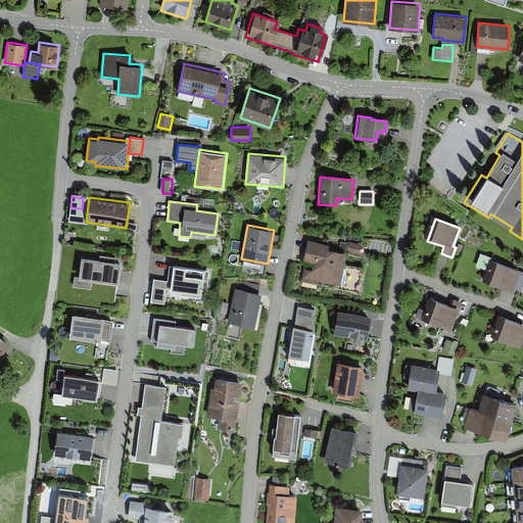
[(330,243),(307,239),(303,263),(313,264),(313,270),(304,268),(302,281),(319,284),(320,280),(341,284),(346,251),(329,248),(330,243)]
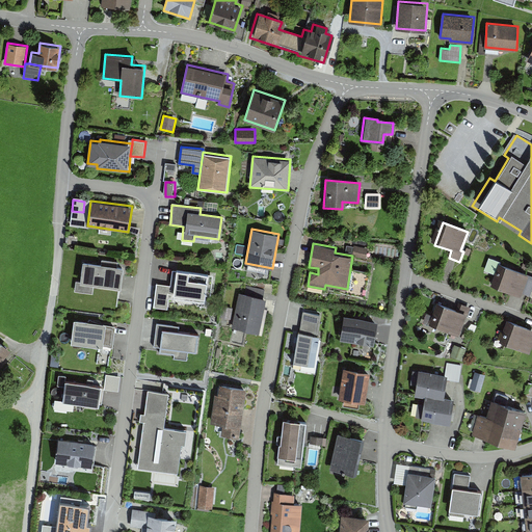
[(102,264),(83,262),(80,283),(95,284),(121,287),(124,266),(117,266),(102,264)]
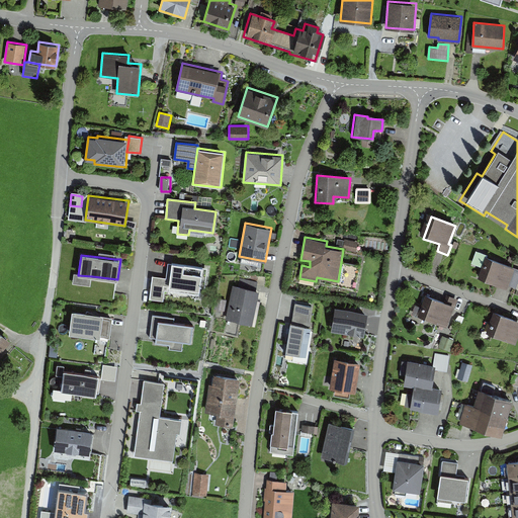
[(517,284),(517,270),(488,259),(480,281),(505,290),(506,285),(516,289),(517,284)]
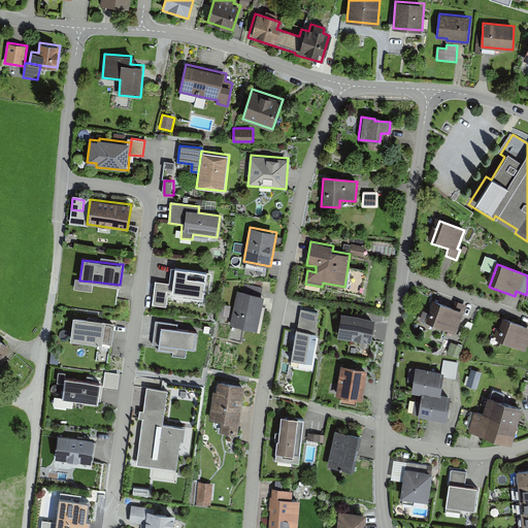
[(168,285),(156,283),(153,307),(166,309),(168,294),(202,298),(204,281),(183,278),(184,270),(170,269),(168,285)]
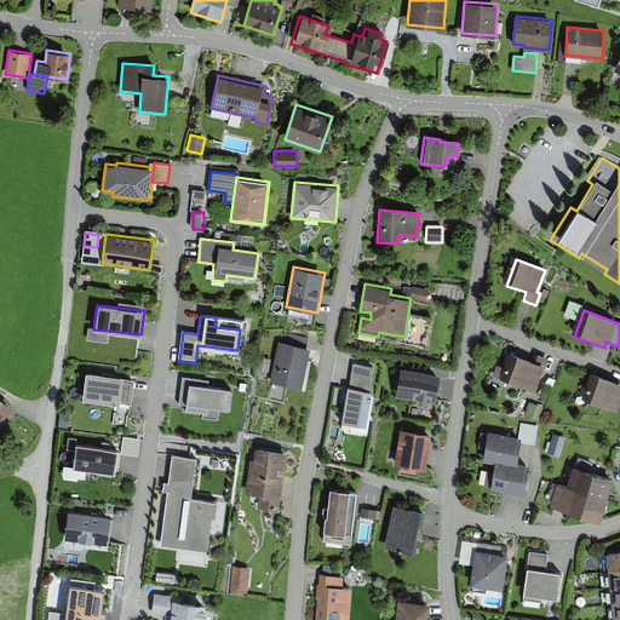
[(110,331),(93,329),(89,328),(87,339),(109,342),(110,331)]
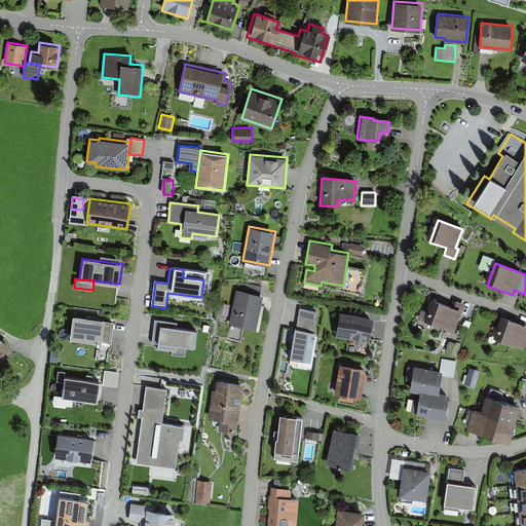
[(261,296),(235,291),(229,325),(255,330),(261,296)]
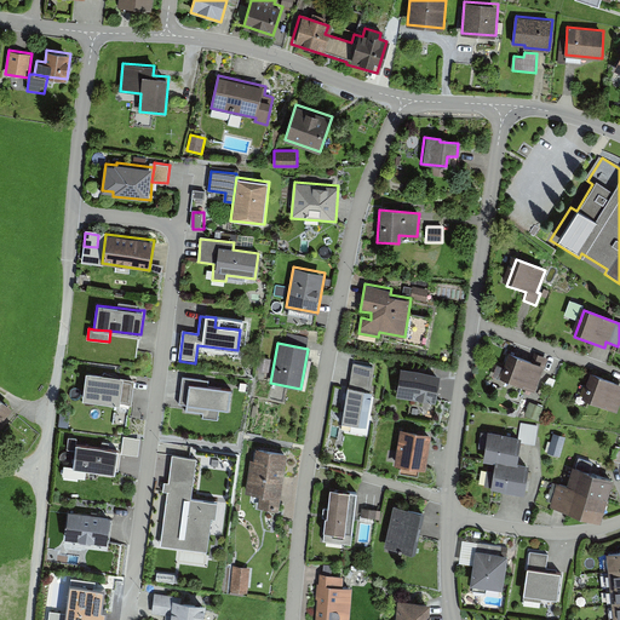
[(532,363),(512,356),(503,383),(533,394),(540,372),(546,374),(551,361),(535,355),(532,363)]
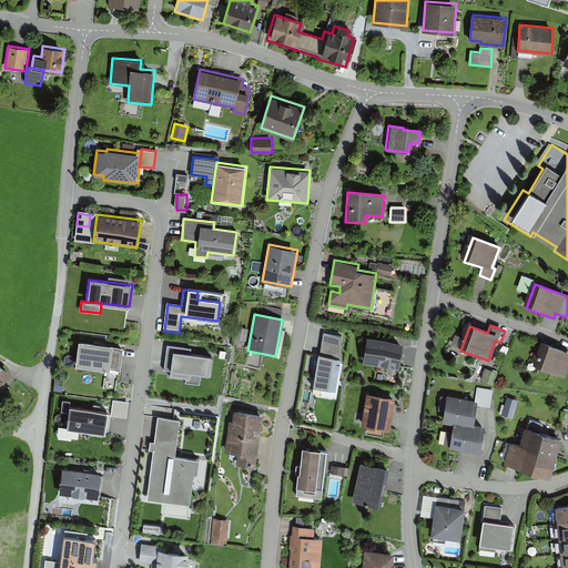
[(343,337),(322,334),(313,388),(334,392),(343,337)]
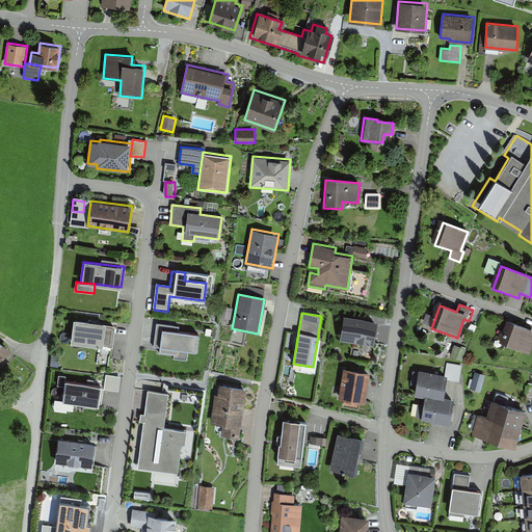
[(378,321),(344,315),(340,340),(374,345),(378,321)]
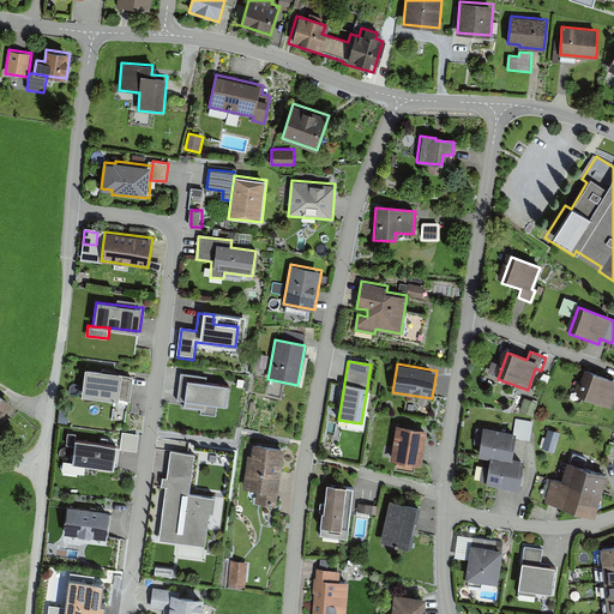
[(131,375),(82,369),(78,398),(128,403),(131,375)]
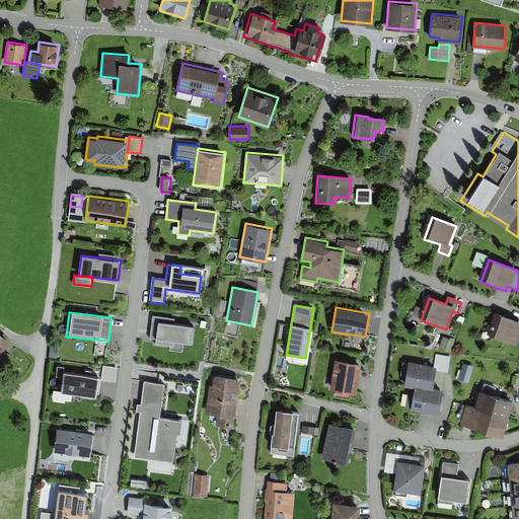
[(518,334),(518,322),(498,314),(490,337),(515,346),(518,334)]
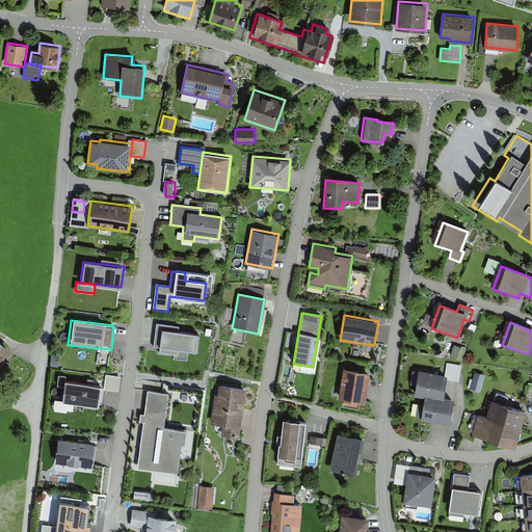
[(200,336),(160,330),(158,350),(196,354),(200,336)]
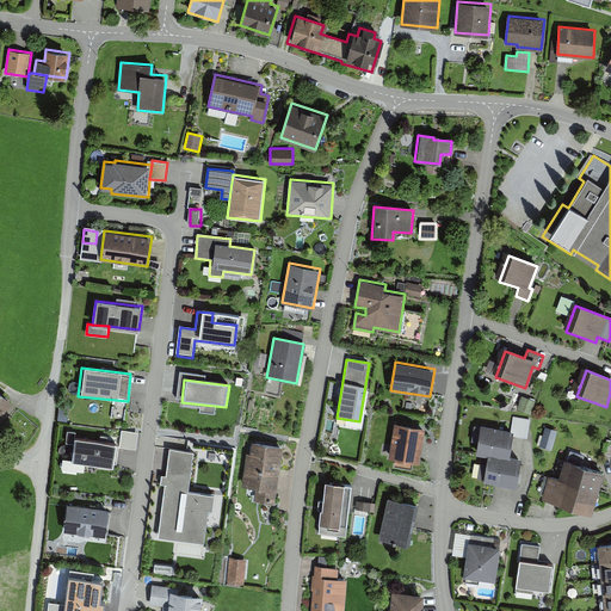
[(425,427),(395,423),(389,458),(419,463),(425,427)]
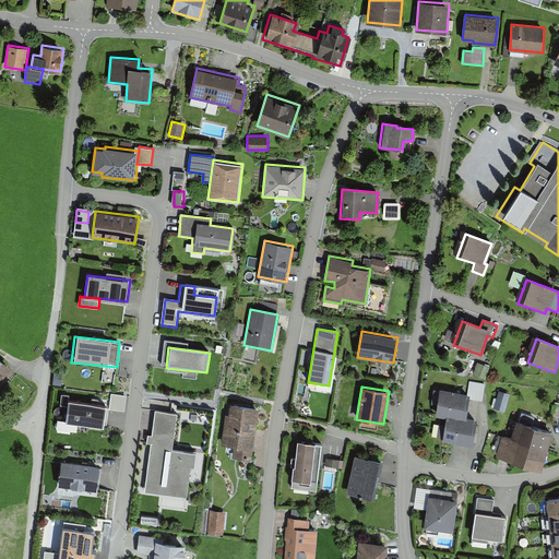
[(471,393),(440,388),(436,415),(447,417),(443,440),(473,444),(477,417),(467,416),(471,393)]
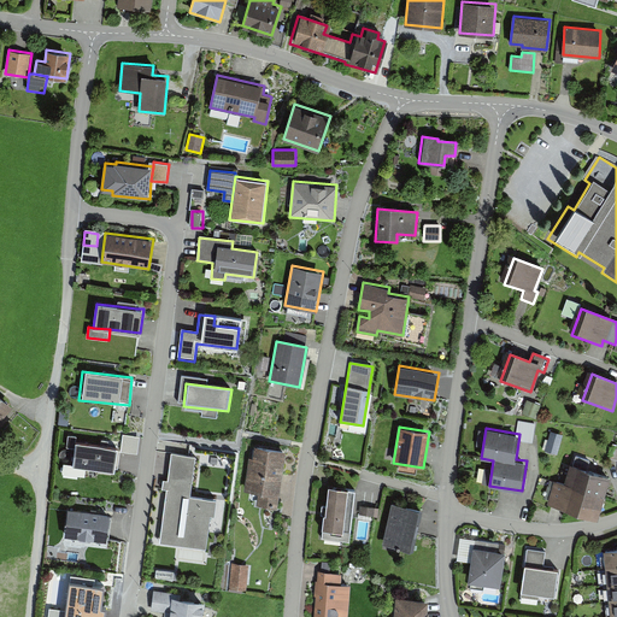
[(563,436),(551,433),(545,452),(558,456),(563,436)]
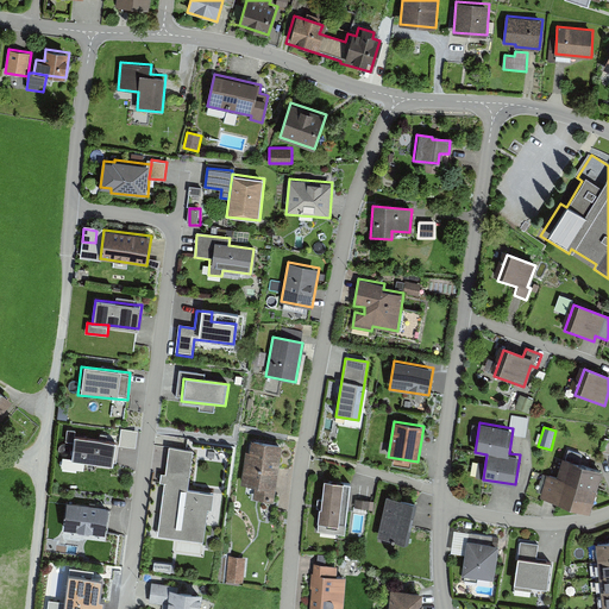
[(66,441),(74,443),(75,435),(75,431),(68,429),(66,441)]
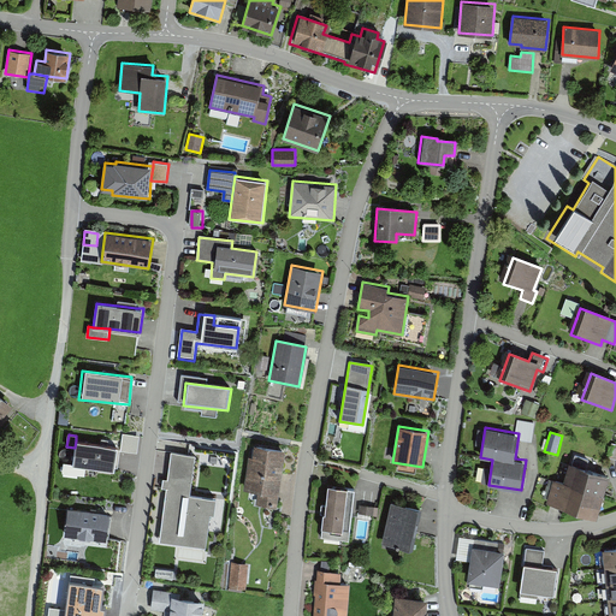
[(118,445),(76,440),(75,448),(72,466),(116,471),(118,445)]
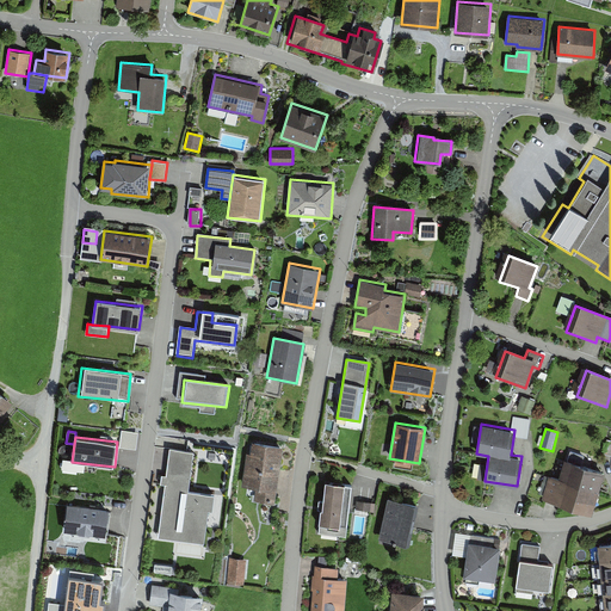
[(281,448),(250,444),(244,488),(254,491),(252,501),(273,505),(281,448)]
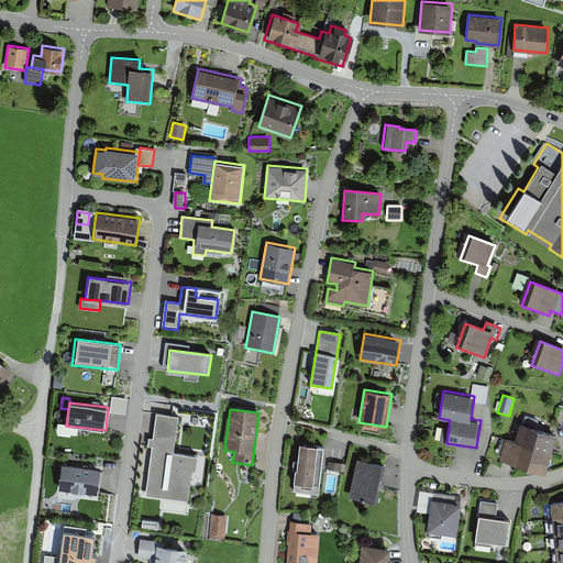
[(179,416),(156,412),(146,495),(188,500),(192,468),(196,470),(198,455),(174,452),(179,416)]
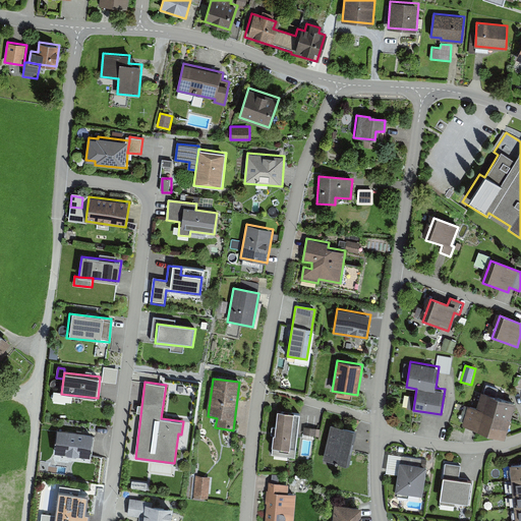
[(514,404),(479,393),(474,409),(467,407),(461,426),(503,440),(514,404)]
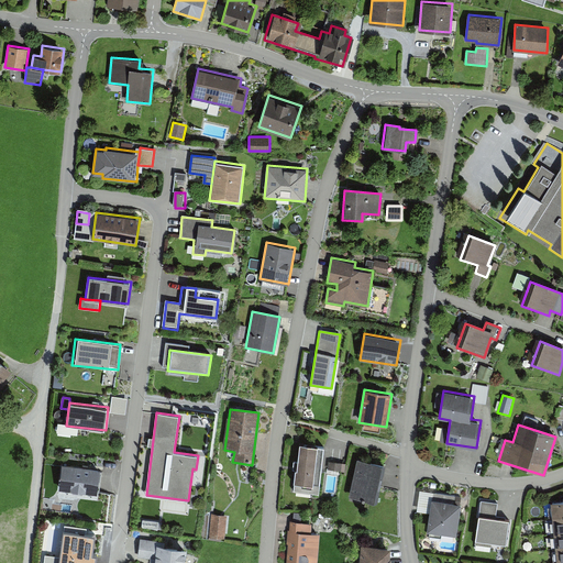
[(324,446),(300,443),(295,490),(319,494),(324,446)]
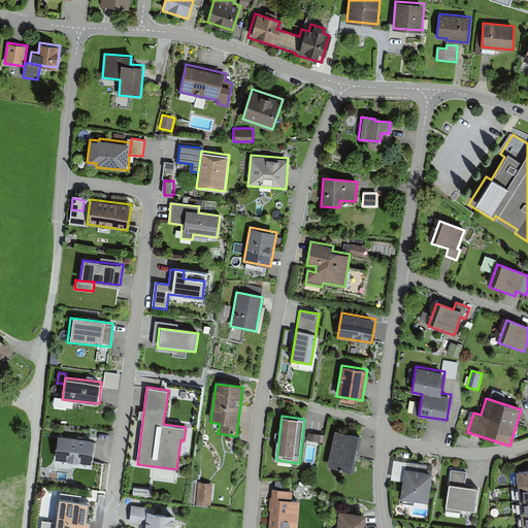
[(362,436),(335,430),(328,465),(354,471),(362,436)]
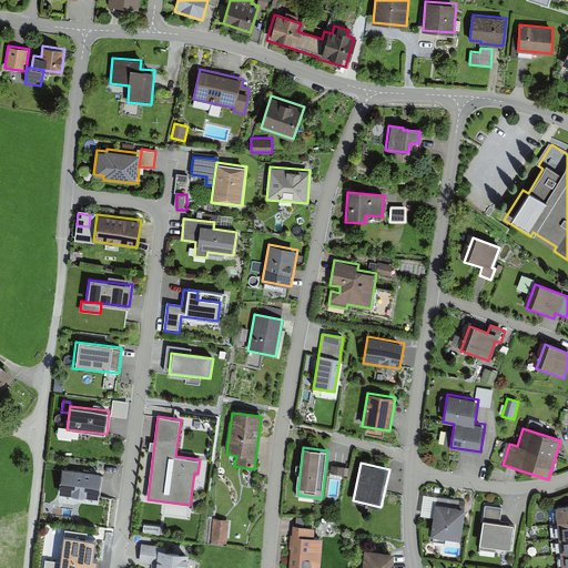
[(101,473),(63,468),(60,494),(98,498),(101,473)]
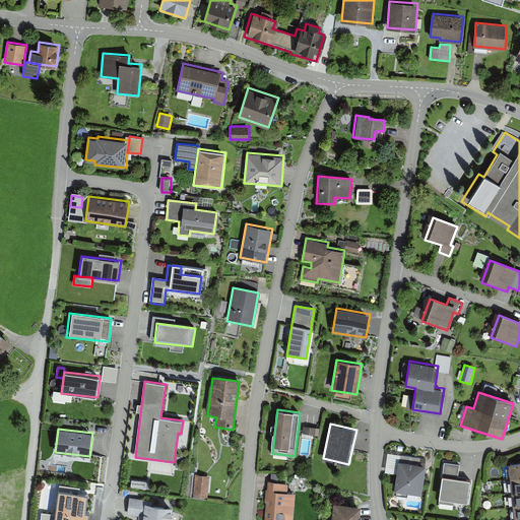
[(427,464),(399,460),(394,490),(421,494),(427,464)]
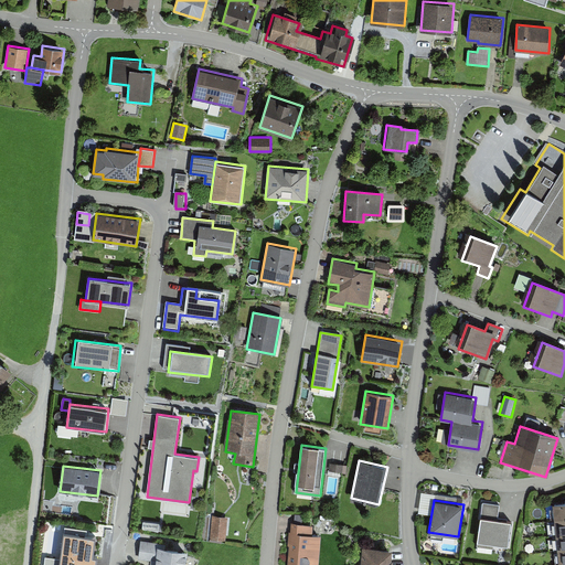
[(481,502),(478,518),(473,542),(504,547),(509,523),(496,520),(499,505),(481,502)]
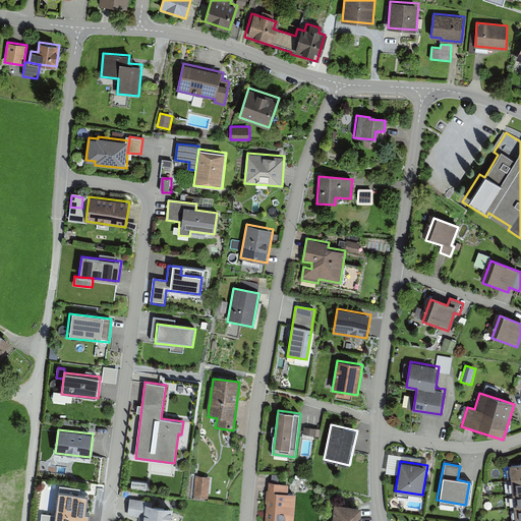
[(513,480),(520,479),(520,464),(511,465),(513,480)]
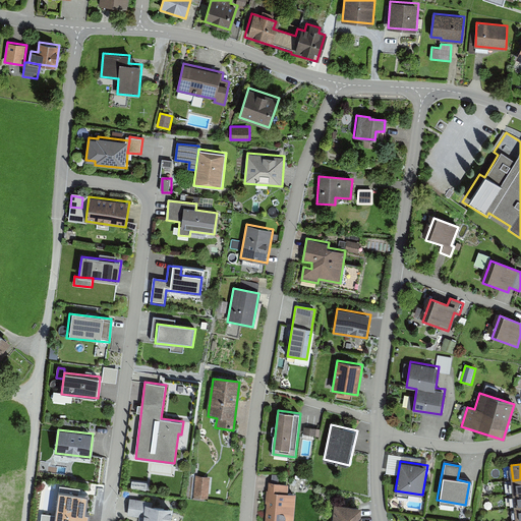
[(211,477),(196,476),(194,501),(209,502),(211,477)]
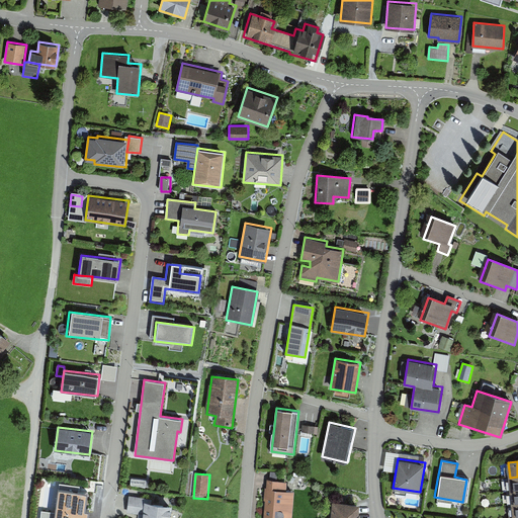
[(504,492),(511,491),(517,490),(517,477),(510,478),(502,479),(504,492)]
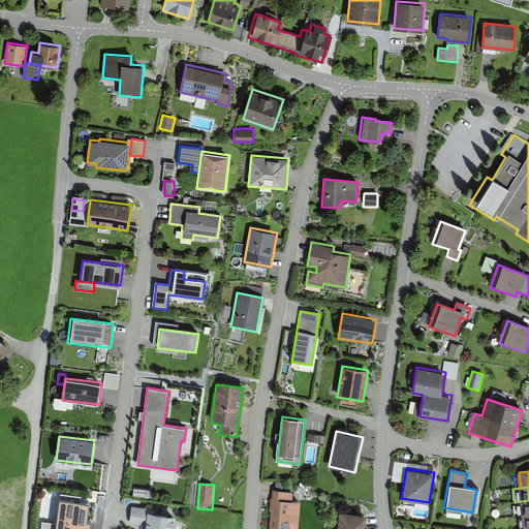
[(290,492),(270,490),(267,528),(296,528),(298,501),(290,500),(290,492)]
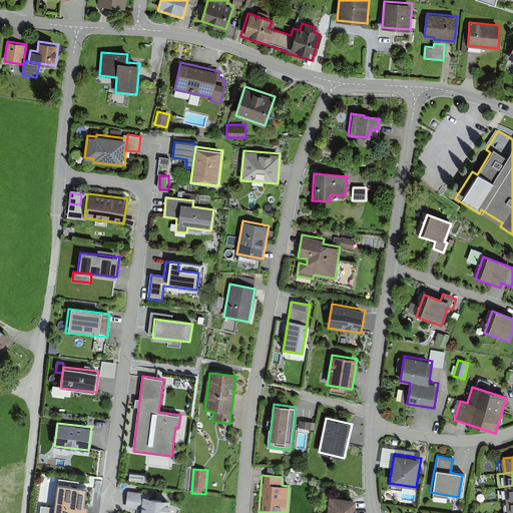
[(81,512),(85,489),(56,485),(54,497),(58,497),(56,512),(81,512)]
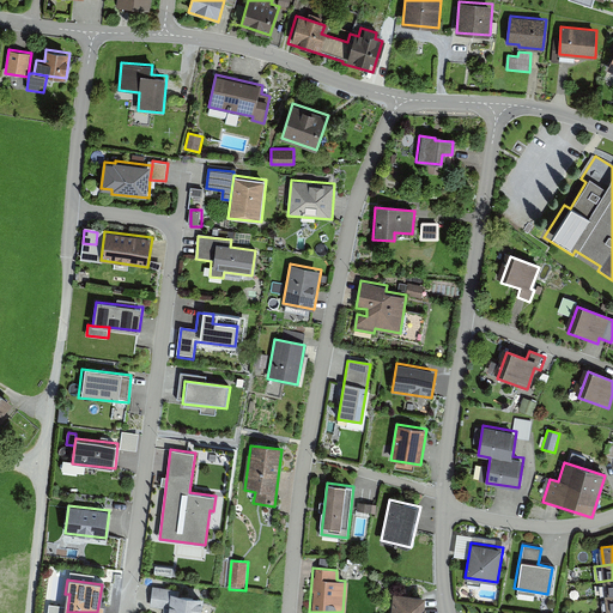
[(170,590),(151,588),(149,607),(165,608),(164,612),(198,612),(200,598),(169,594),(170,590)]
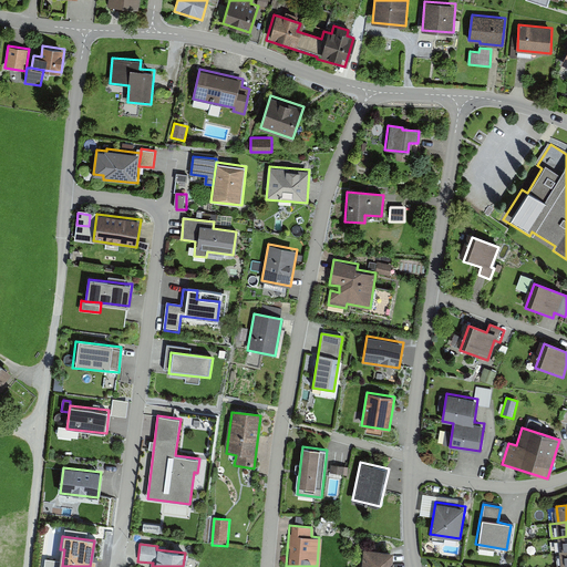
[(389,566),(391,553),(360,549),(358,566),(389,566)]
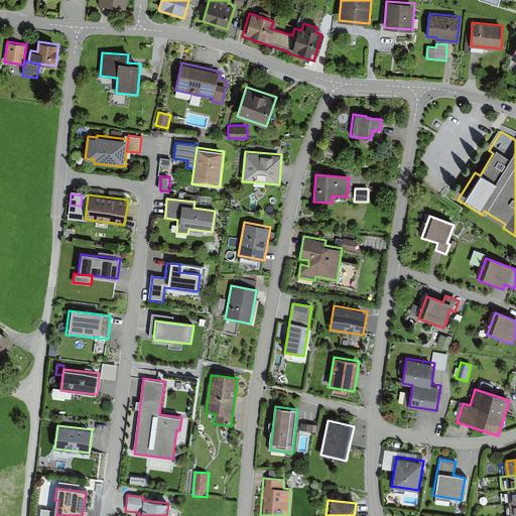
All buildings are outlined.
